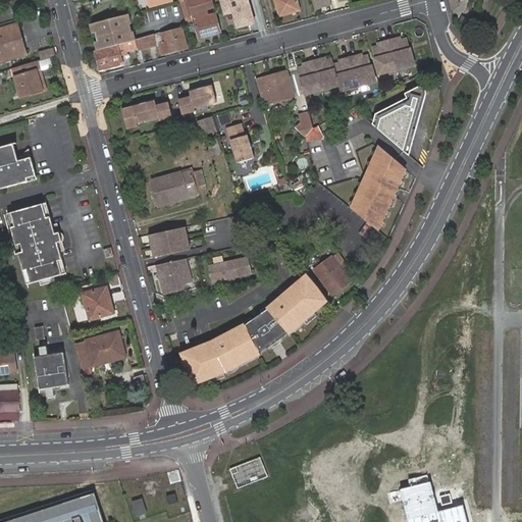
[(209,34),(221,31),(216,14),(209,17),(207,10),(214,8),(211,0),(199,0),(190,3),(189,0),(180,0),(188,23),(195,21),(200,40),(210,37),(209,34)]
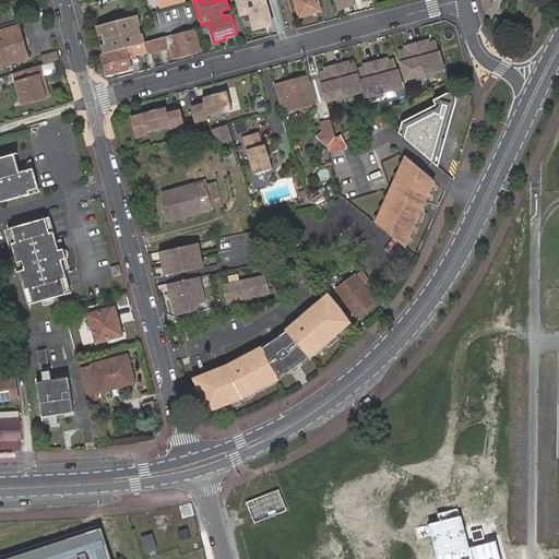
[(263,0),(241,0),(250,30),(271,24),(263,0)]
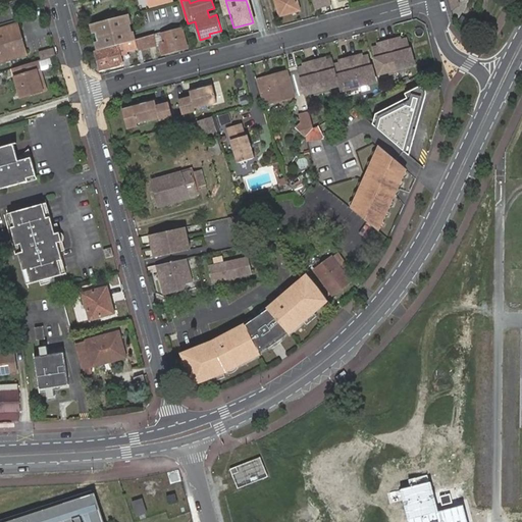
[(276,0),(281,16),(302,11),(298,0),(276,0)]
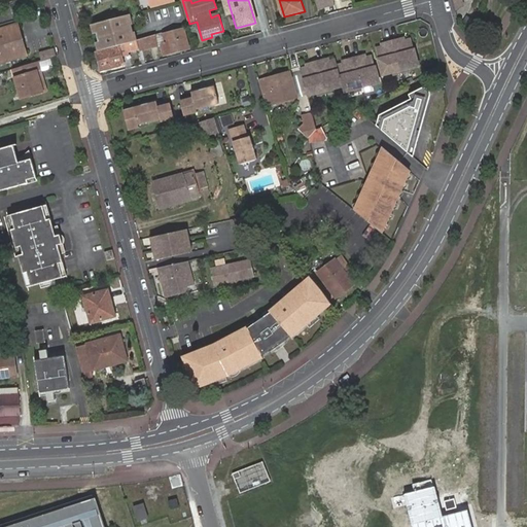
[(334,0),(316,0),(318,9),(336,5),(334,0)]
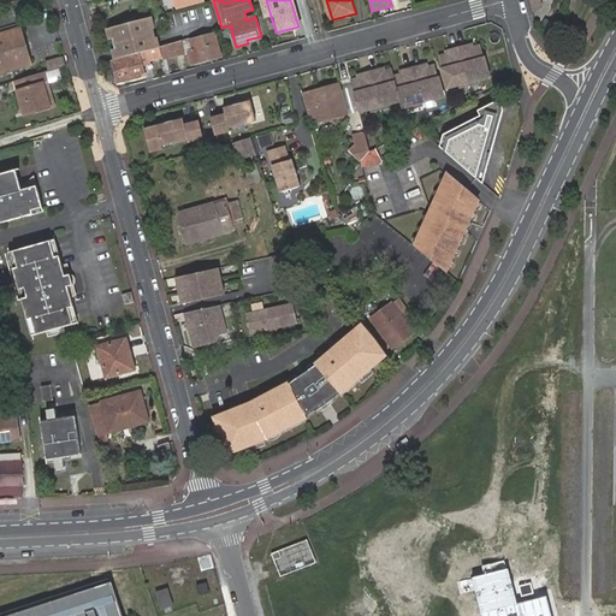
[(150,17),(143,18),(146,29),(148,28),(153,27),(150,17)]
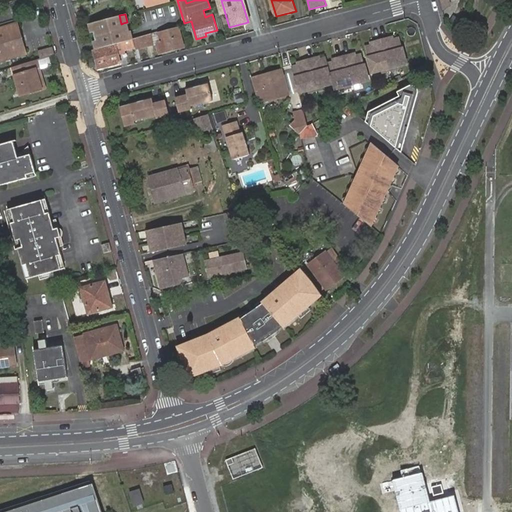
[(119,15),(95,22),(97,30),(95,30),(97,39),(103,37),(125,31),(123,23),(121,24),(119,15)]
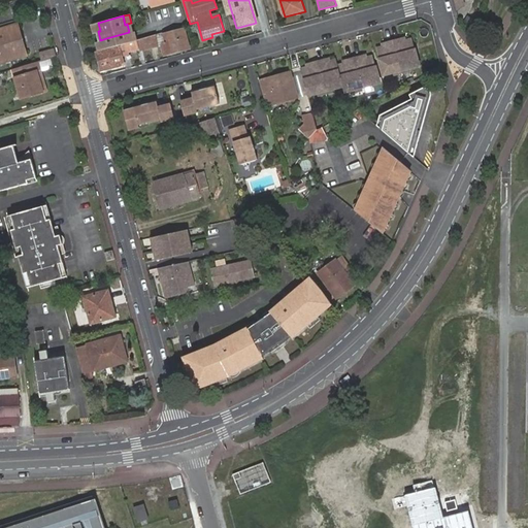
[(19,24),(0,29),(0,62),(27,55),(19,24)]
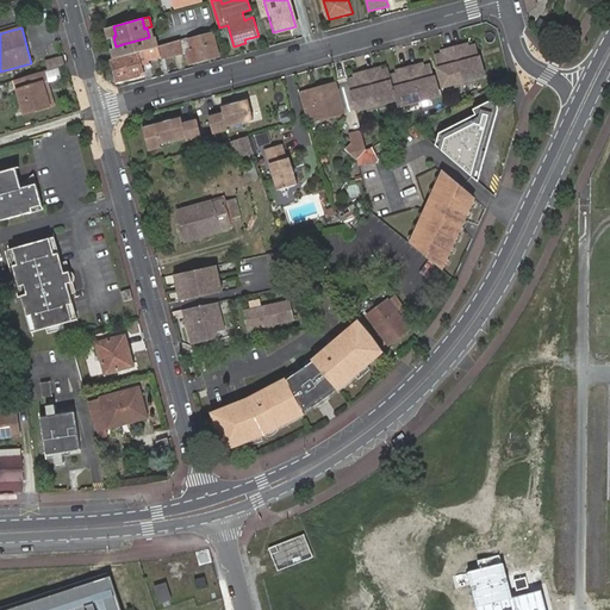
[(209,56),(218,54),(213,35),(190,42),(193,56),(190,57),(191,64),(209,60),(209,56)]
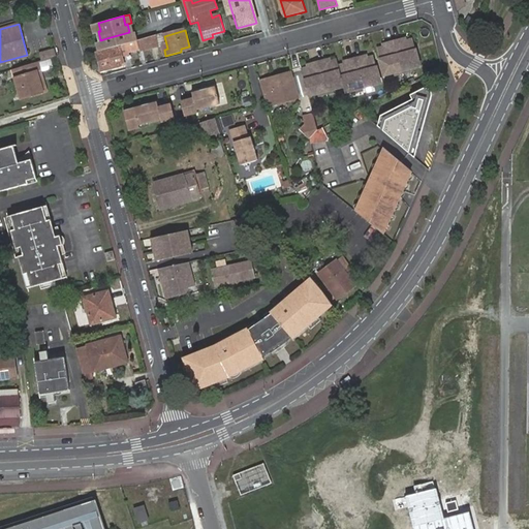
[(96,41),(99,52),(120,45),(126,44),(136,41),(133,31),(129,32),(106,38),(100,40),(96,41)]
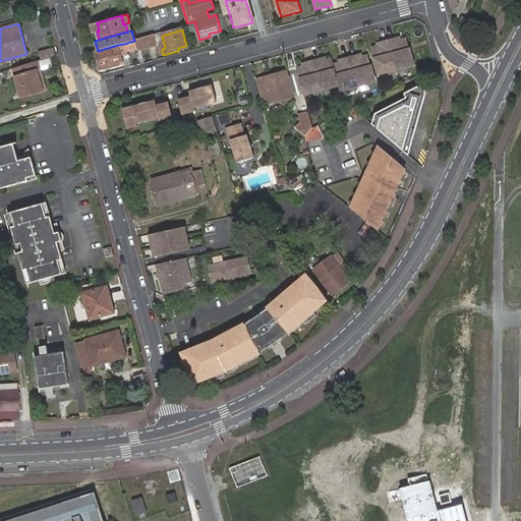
[(154,35),(141,38),(143,47),(156,44),(154,35)]
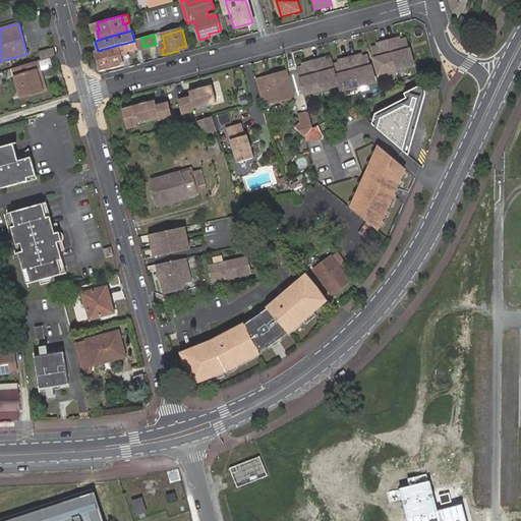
[(388,40),(397,69),(414,64),(406,38),(402,40),(397,41),(396,37),(388,40)]
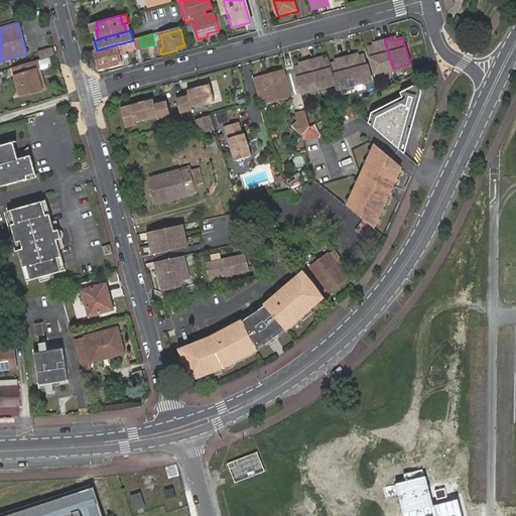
[(126,50),(137,47),(135,39),(133,40),(123,43),(125,50),(126,50)]
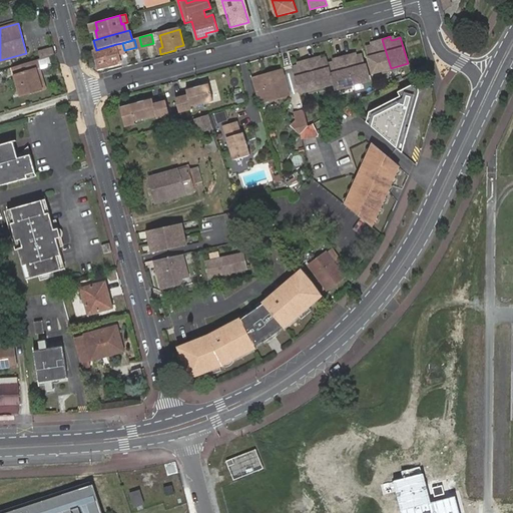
[(373,73),(391,68),(382,39),(374,41),(375,45),(372,46),(366,47),(373,73)]
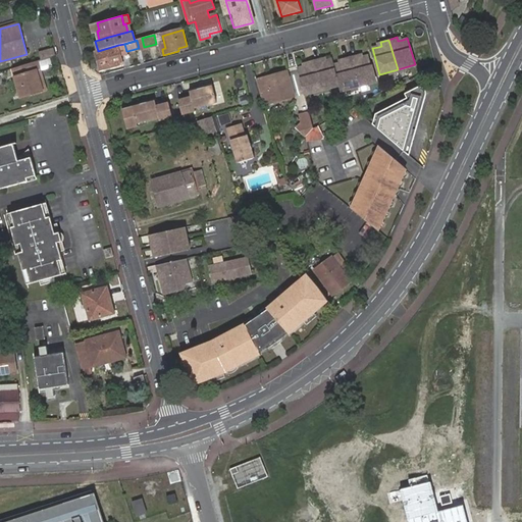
[(124,44),(118,45),(117,46),(121,57),(128,55),(127,51),(126,51),(124,44)]
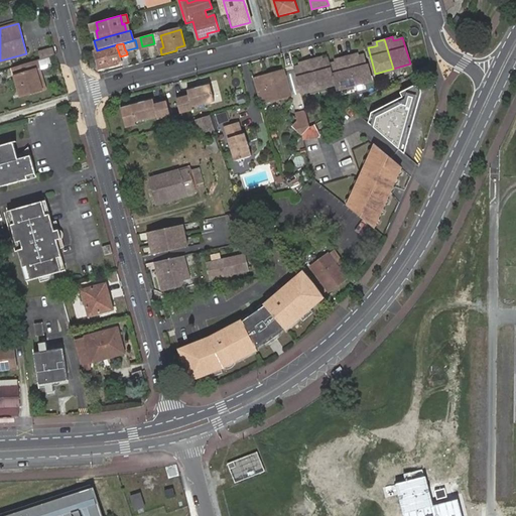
[(37,50),(39,57),(53,53),(51,45),(37,50)]
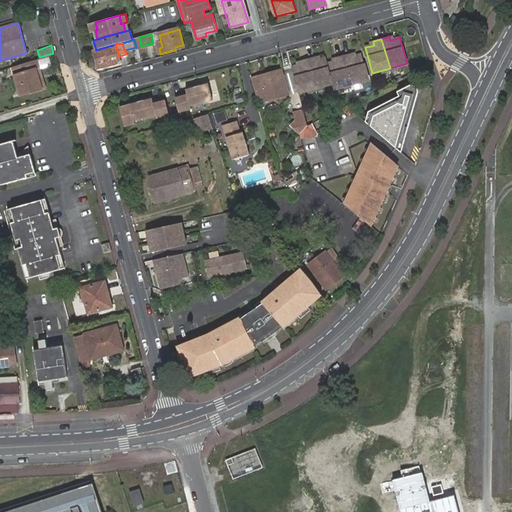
[(119,56),(115,45),(93,51),(99,70),(121,64),(119,56)]
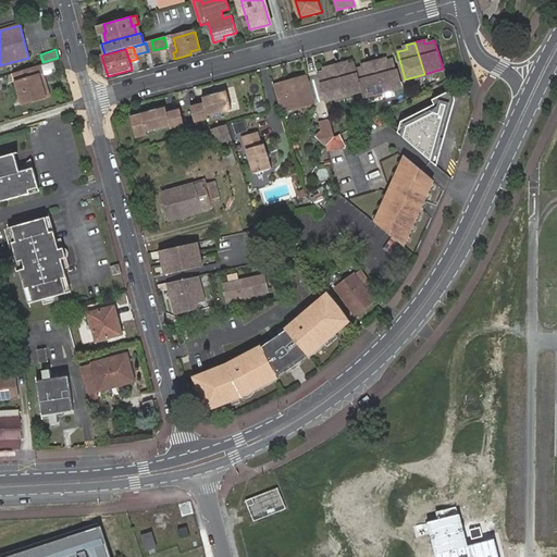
[(382,57),(373,60),(383,91),(401,86),(394,58),(387,60),(383,61),(382,57)]
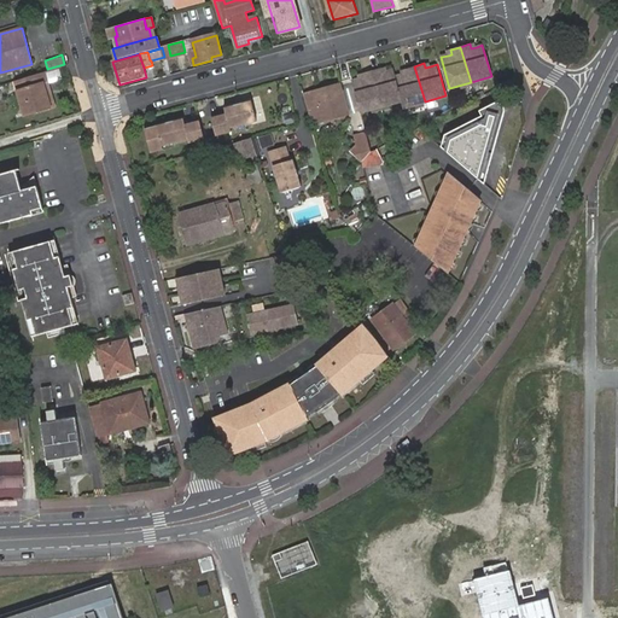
[(425,101),(414,66),(404,69),(407,74),(402,75),(396,77),(400,91),(403,100),(404,108),(425,101)]
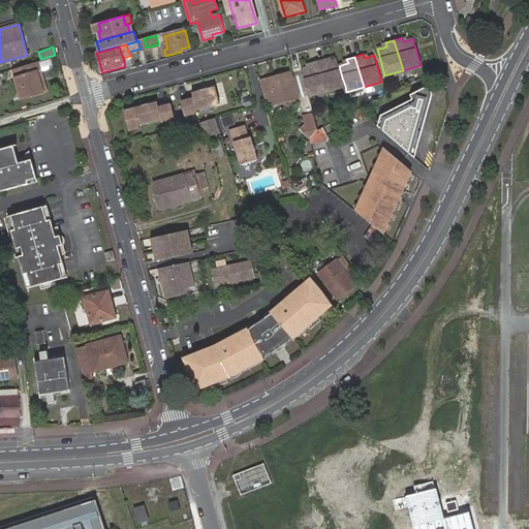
[(328,91),(345,86),(342,78),(339,66),(338,64),(337,60),(332,61),(328,62),(327,58),(318,61),(328,91)]
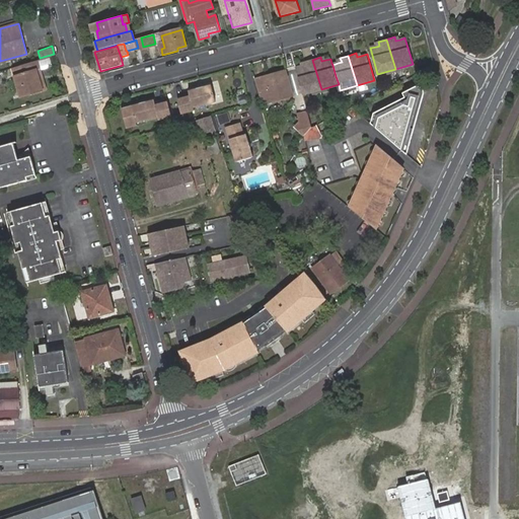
[(304,94),(321,89),(312,60),(304,62),(305,66),(301,67),(296,69),(304,94)]
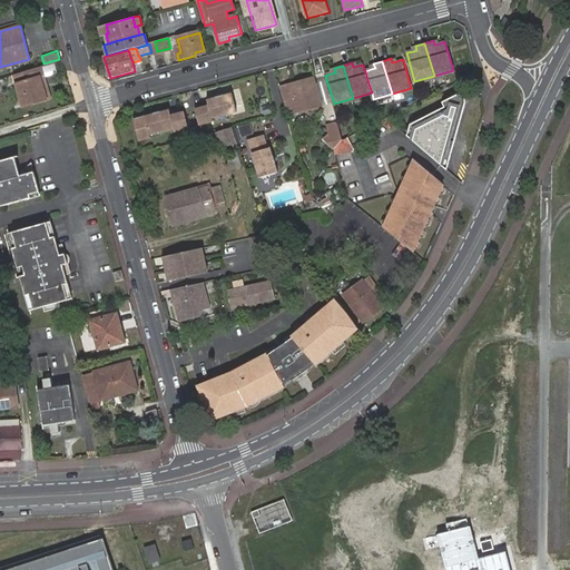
[(45,79),(41,68),(33,70),(17,76),(19,86),(17,87),(25,108),(48,101),(41,80),(45,79)]
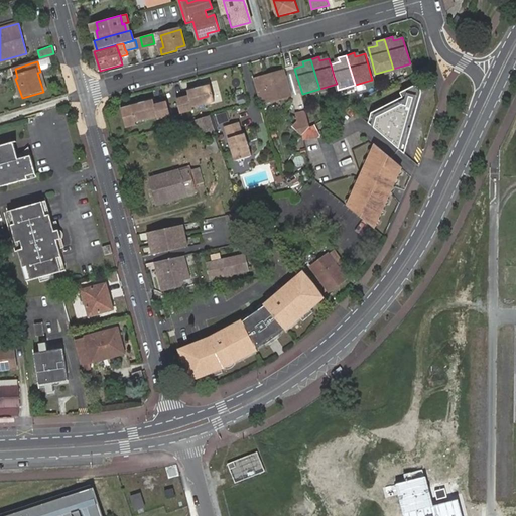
[(46,91),(40,72),(37,73),(43,92),(46,91)]
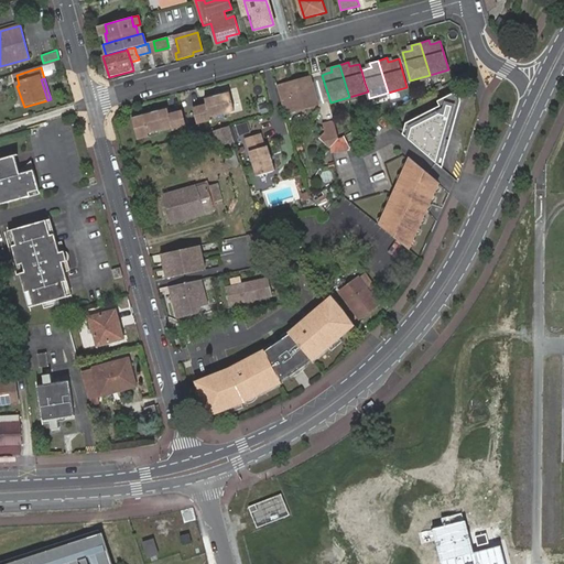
[(280,87),(288,112),(317,105),(310,78),(280,87)]
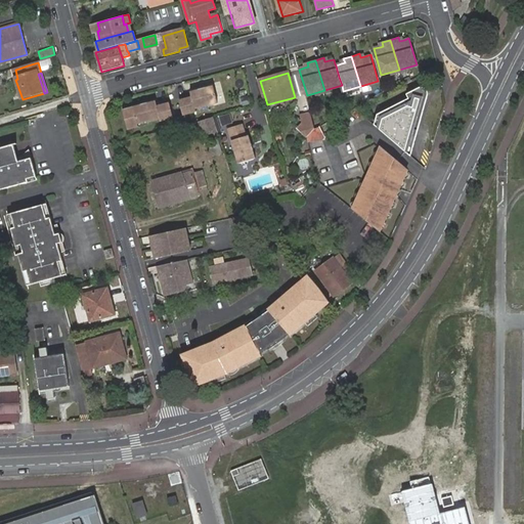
[(213,86),(203,89),(208,105),(218,103),(213,86)]
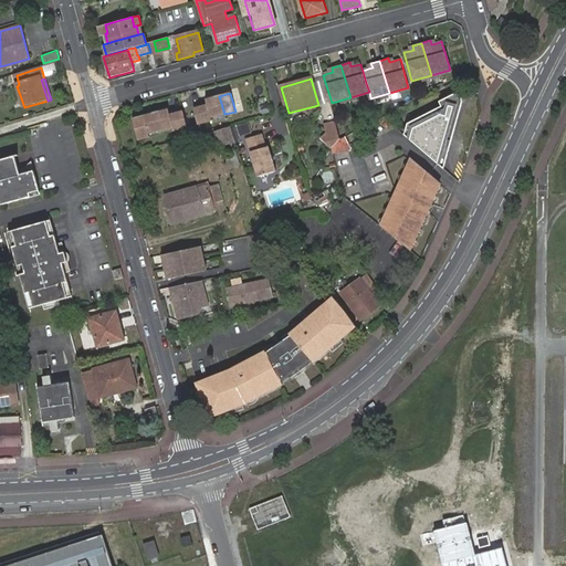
[(224,114),(219,96),(207,100),(208,104),(194,108),(198,125),(211,121),(211,117),(224,114)]
